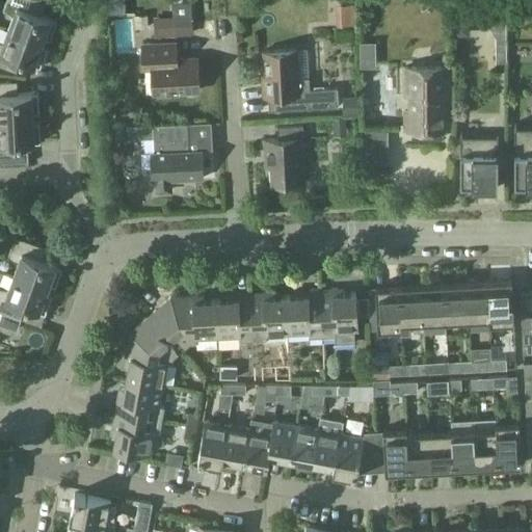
[(14,17),(8,29),(43,42),(45,37),(50,40),(57,21),(36,12),(41,0),(6,0),(3,9),(14,17)]
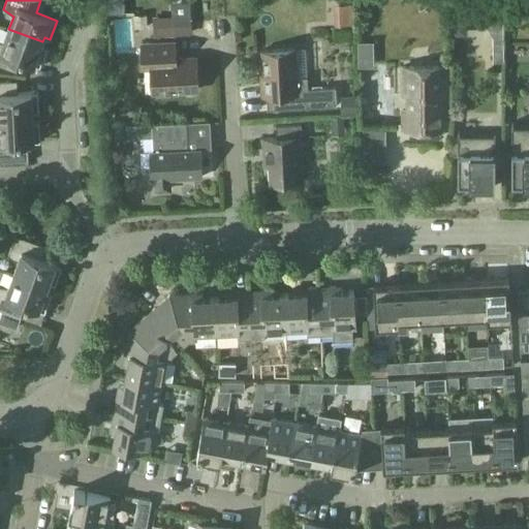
[(106,0),(107,10),(107,11),(119,11),(118,0),(106,0)]
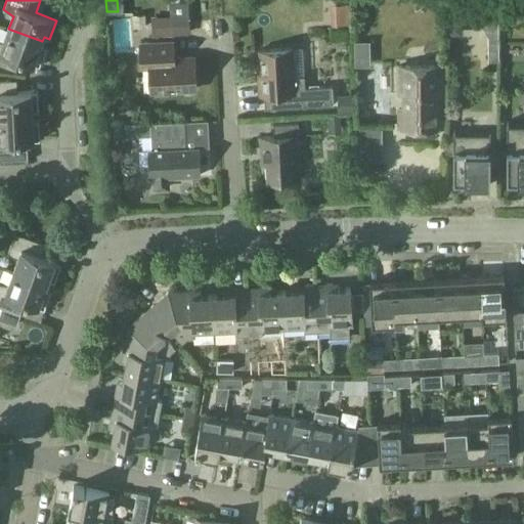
[(122,0),(122,10),(132,11),(131,0),(122,0)]
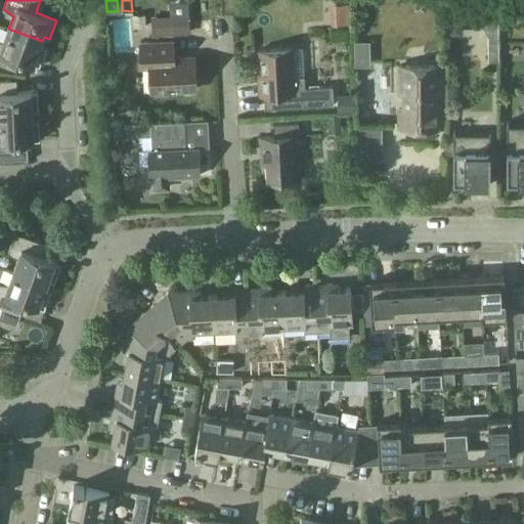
[(143,16),(144,32),(166,31),(165,15),(143,16)]
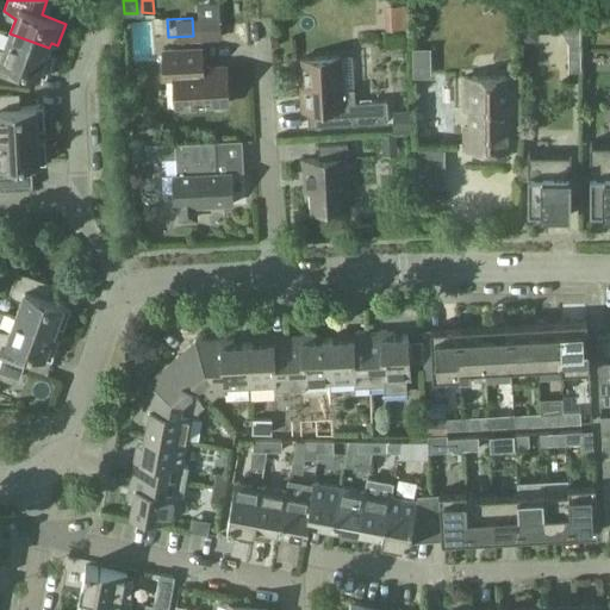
[(125,20),(126,45),(142,44),(141,19),(125,20)]
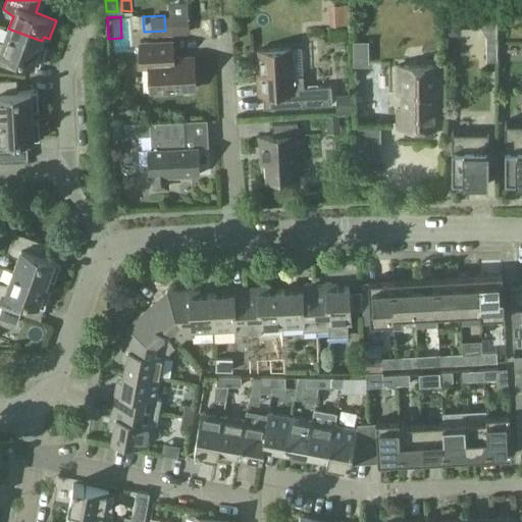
[(176,37),(189,38),(187,21),(175,21),(176,37)]
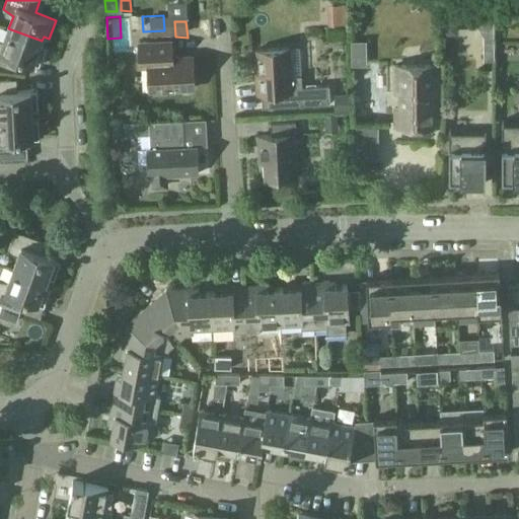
[(42,41),(8,28),(4,42),(0,41),(0,63),(15,69),(18,58),(40,65),(46,47),(41,45),(42,41)]
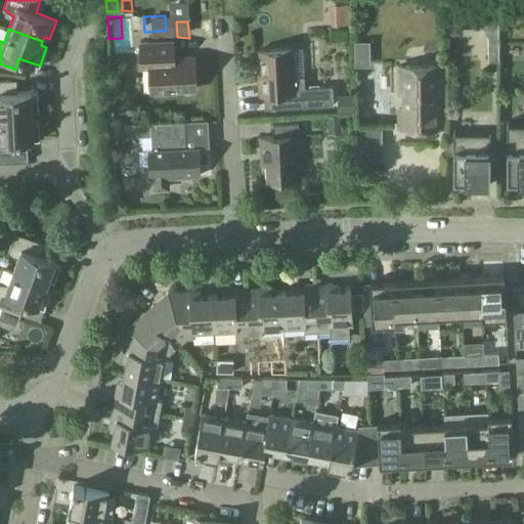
[(498,60),(498,42),(498,36),(488,36),(488,60),(498,60)]
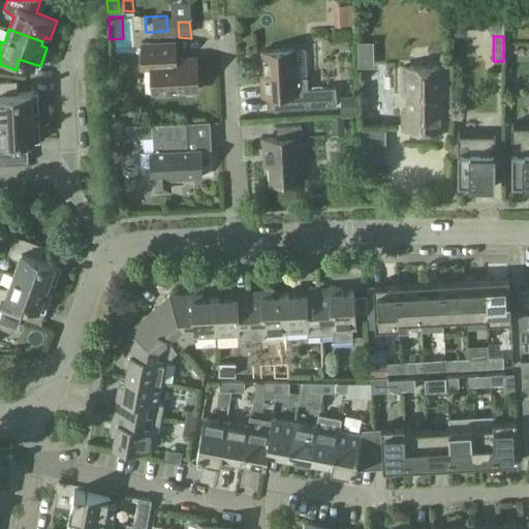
[(176,58),(175,41),(142,43),(144,68),(151,68),(153,93),(198,90),(196,57),(176,58)]
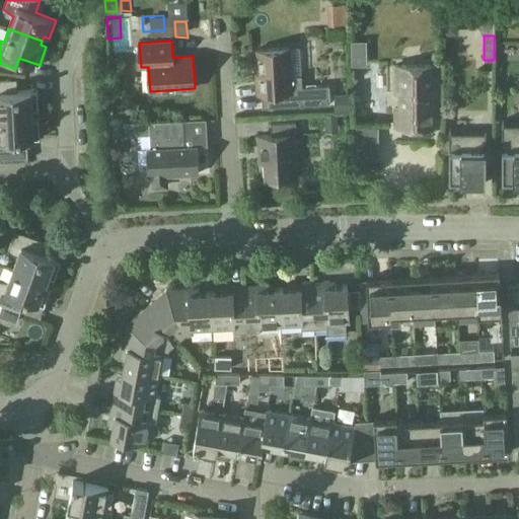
[(291,75),(290,48),(256,50),(257,77),(255,77),(256,94),(269,93),(270,106),(321,103),(320,86),(302,86),(301,75),(291,75)]
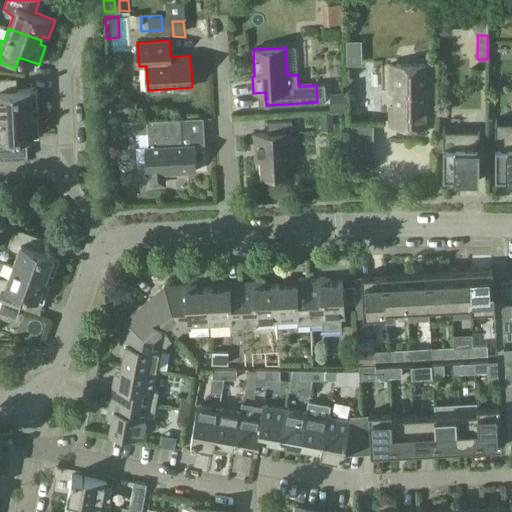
[(433,90),(433,65),(388,66),(389,90),(395,90),(395,107),(390,107),(390,125),(427,124),(427,91),(433,90)]
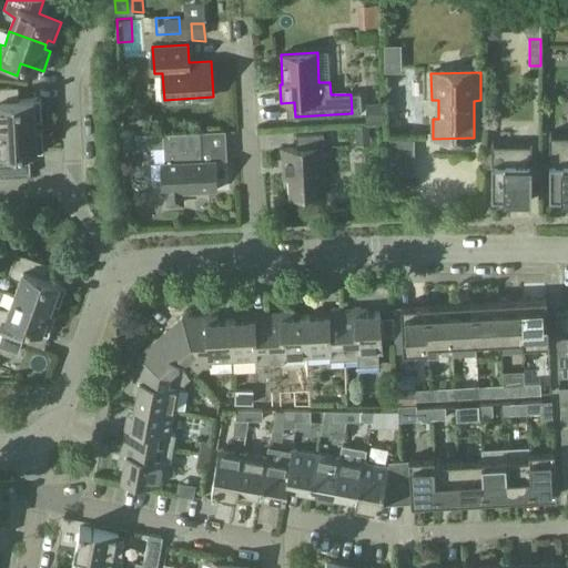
[(17,87),(0,87),(0,127),(36,125),(36,121),(42,120),(41,99),(17,100),(17,87)]
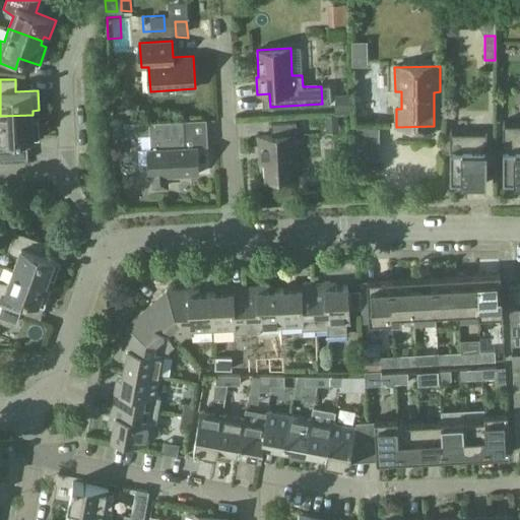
[(328,96),(329,110),(341,110),(341,95),(328,96)]
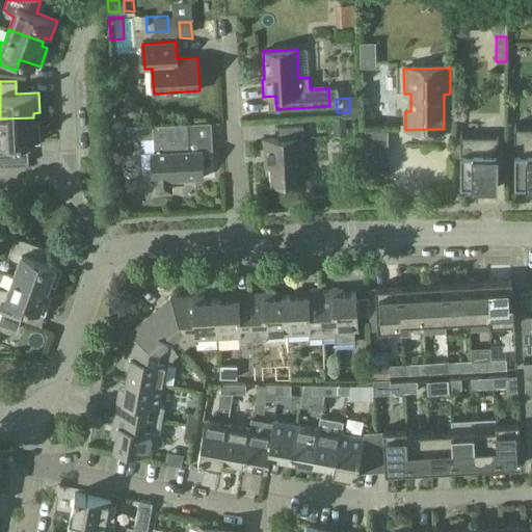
[(0,163),(28,162),(27,142),(42,141),(41,122),(34,122),(33,117),(0,118),(0,163)]
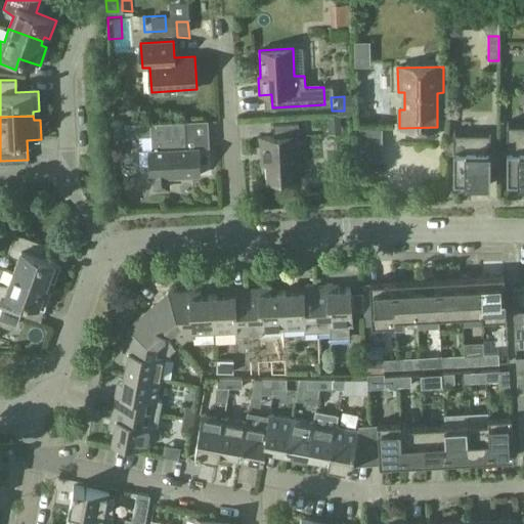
[(329,135),(340,134),(339,119),(328,120),(329,135)]
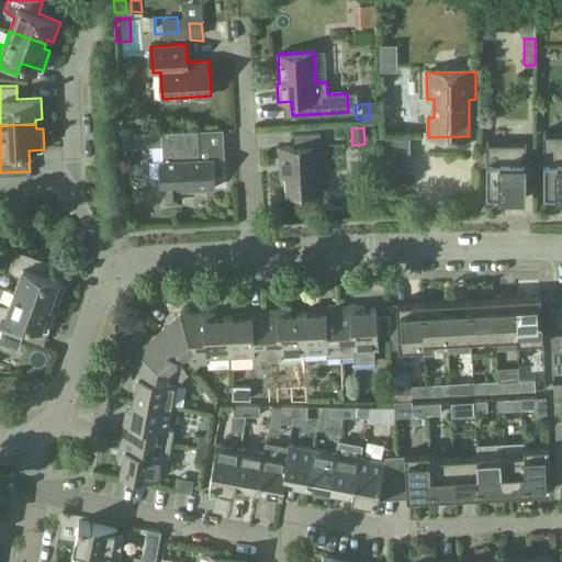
[(201,158),(200,144),(222,143),(222,128),(199,130),(161,132),(161,144),(163,160),(159,160),(160,191),(166,190),(166,200),(169,203),(179,202),(181,200),(180,190),(215,188),(214,157),(201,158)]
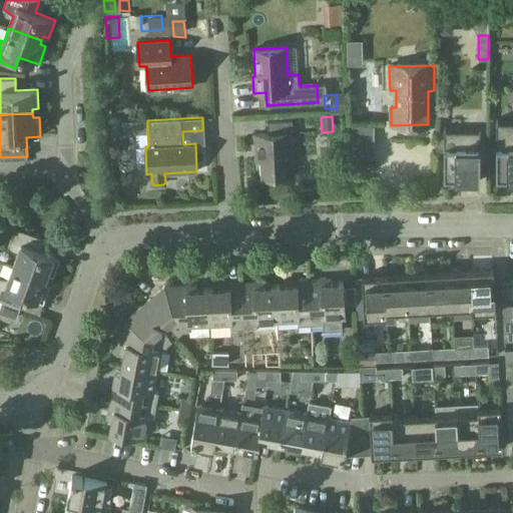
[(512,119),(496,119),(496,177),(512,177),(512,119)]
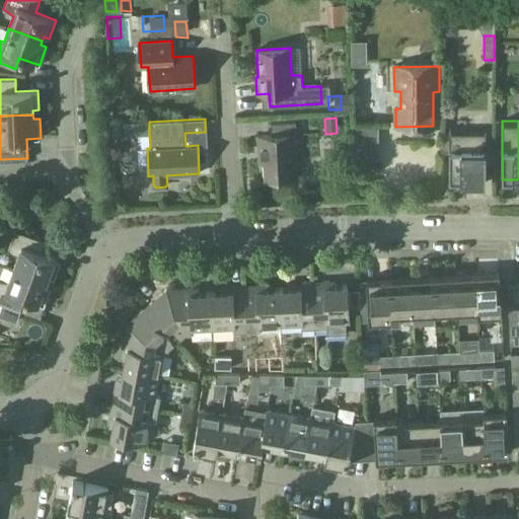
[(149,122),(137,122),(137,133),(149,133),(149,122)]
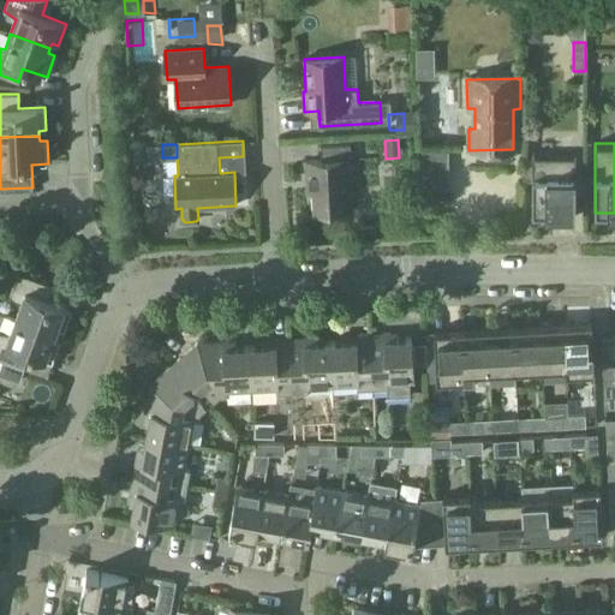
[(351,209),(348,161),(352,161),(351,144),(322,145),(322,160),(308,161),(309,183),(314,183),(316,212),(351,209)]
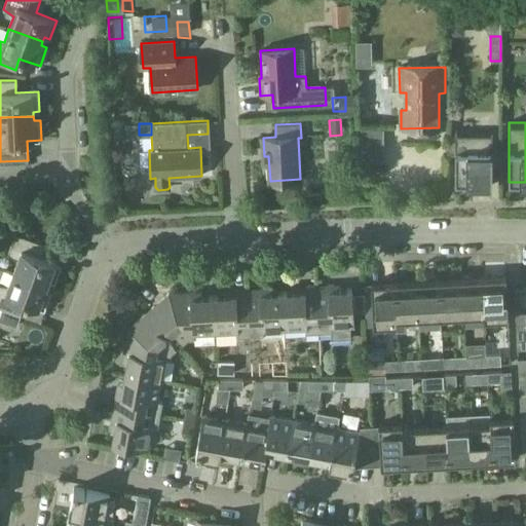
[(382,127),(361,127),(361,142),(382,141),(382,127)]
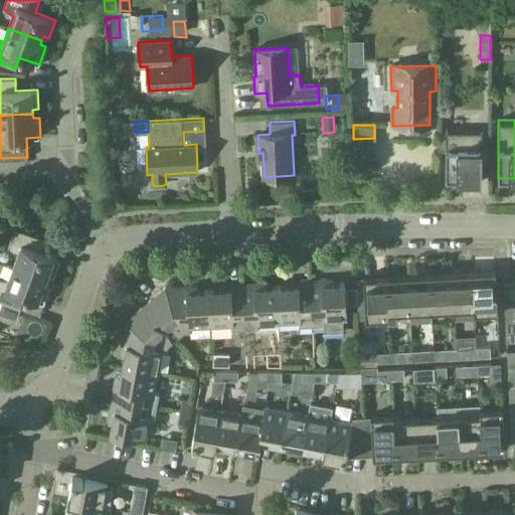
[(482,182),(482,128),(446,128),(446,133),(439,133),(439,150),(446,150),(446,178),(481,178),(481,182),(482,182)]
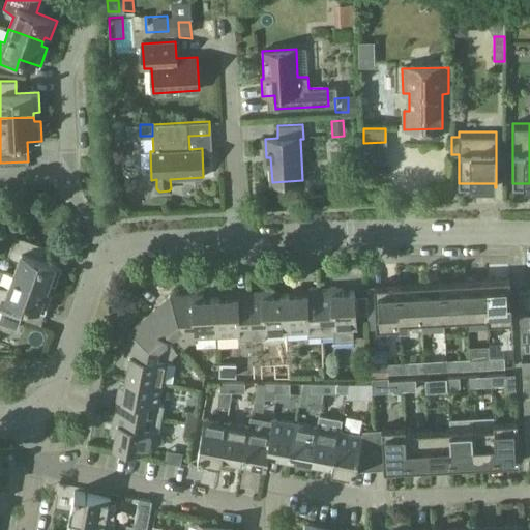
[(13,274),(48,287),(50,283),(55,285),(62,266),(41,259),(46,246),(16,236),(8,255),(19,262),(13,274)]
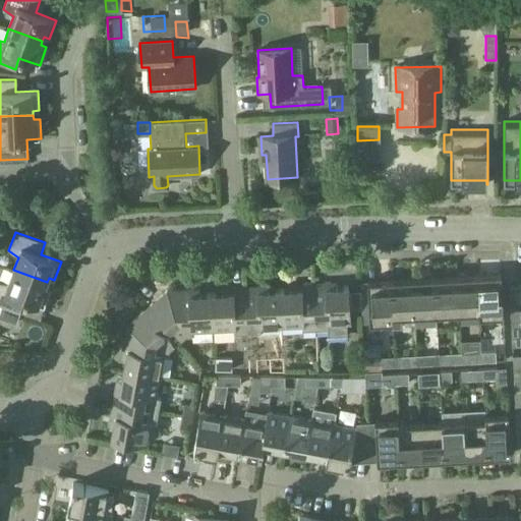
[(46,286),(47,282),(13,270),(8,283),(0,282),(0,303),(2,304),(0,309),(0,316),(15,323),(23,299),(45,306),(51,288),(46,286)]
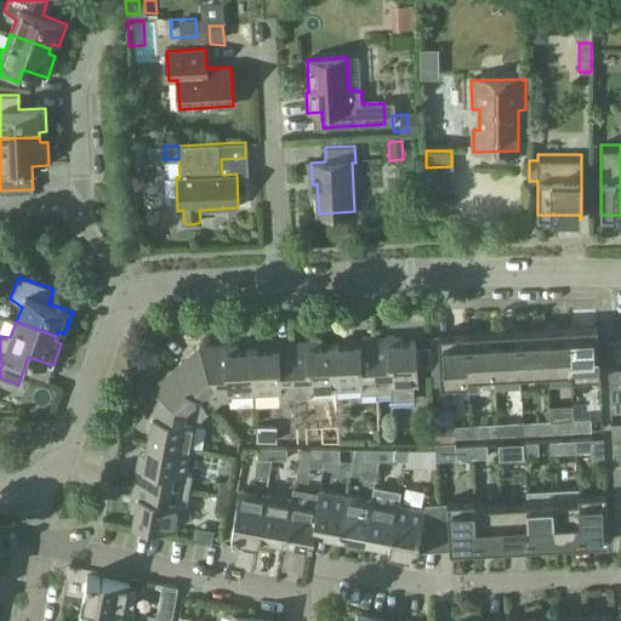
[(570,328),(573,371),(574,377),(600,376),(598,326),(570,328)]
